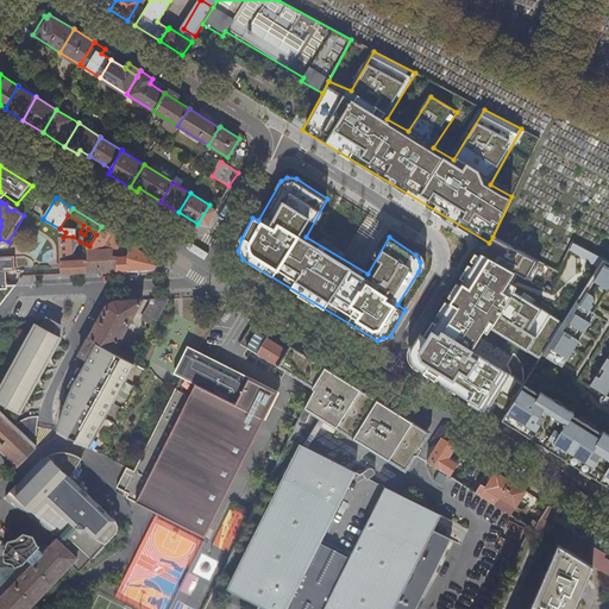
[(118,249),(124,240),(101,226),(96,234),(89,246),(86,244),(87,259),(87,272),(156,269),(157,261),(130,244),(129,256),(119,256),(119,258),(113,259),(113,252),(117,251),(115,249),(118,249)]
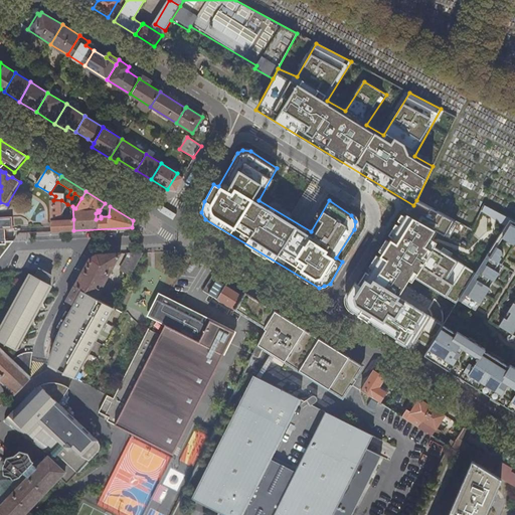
[(55,196),(50,193),(50,194),(52,231),(73,230),(73,219),(62,219),(61,204),(66,206),(67,204),(61,200),(53,200),(55,196)]
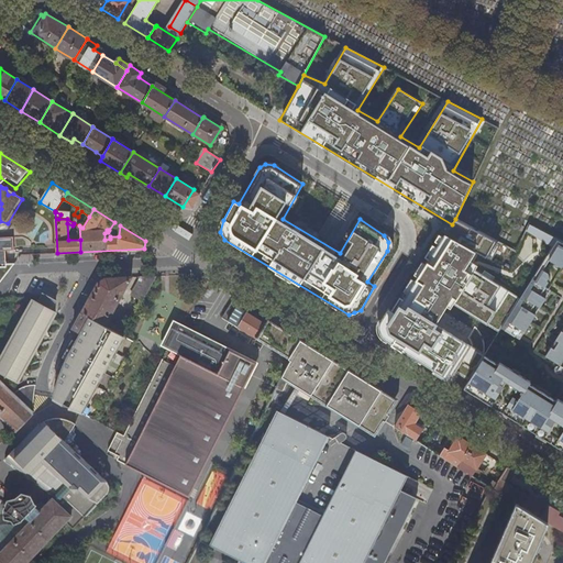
[(471,379),(485,355),(435,326),(451,298),(501,329),(521,298),(470,268),(477,255),(489,261),(499,243),(455,219),(452,224),(446,235),(441,233),(382,326),(381,333),(388,344),(449,381),(455,370),(471,379)]
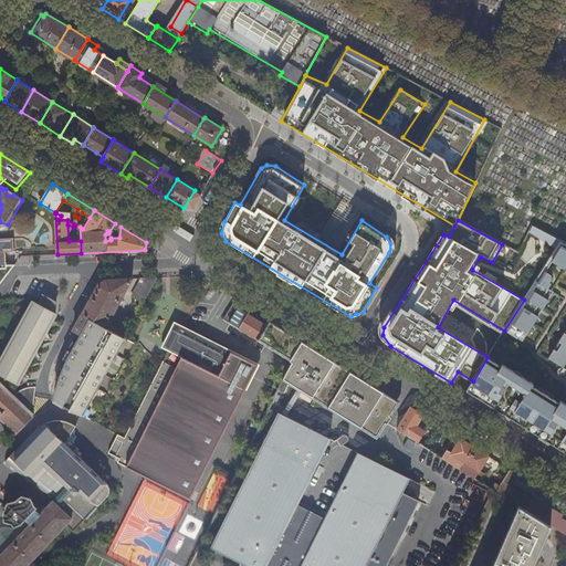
[(0,284),(14,265),(6,265),(6,257),(0,257),(0,252),(6,252),(14,252),(14,239),(0,239),(0,284)]
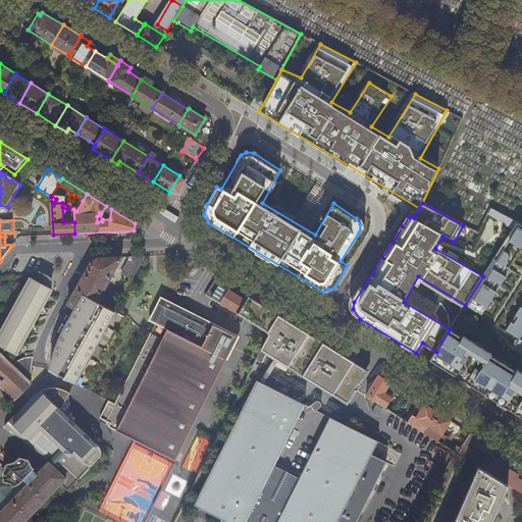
[(521,223),(517,221),(506,240),(521,249),(521,223)]
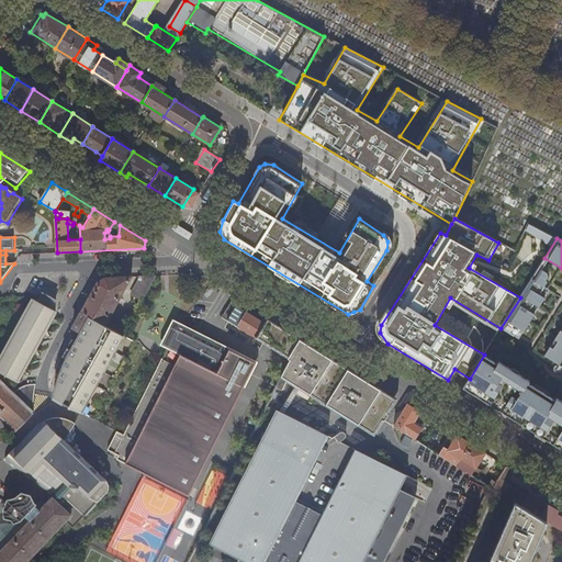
[(131,294),(143,301),(156,276),(141,276),(131,294)]
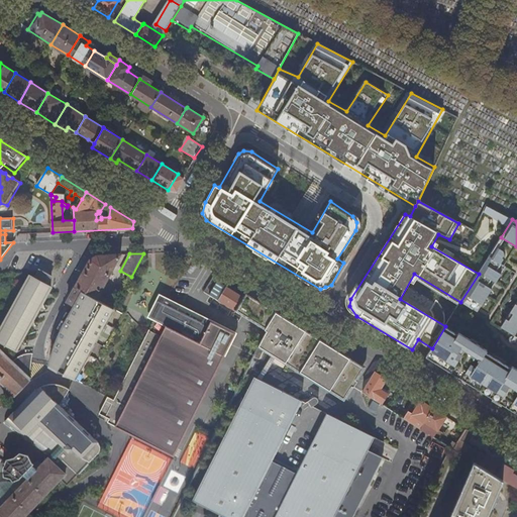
[(110,274),(121,254),(98,255),(91,260),(76,288),(96,299),(106,281),(109,282),(113,275),(110,274)]
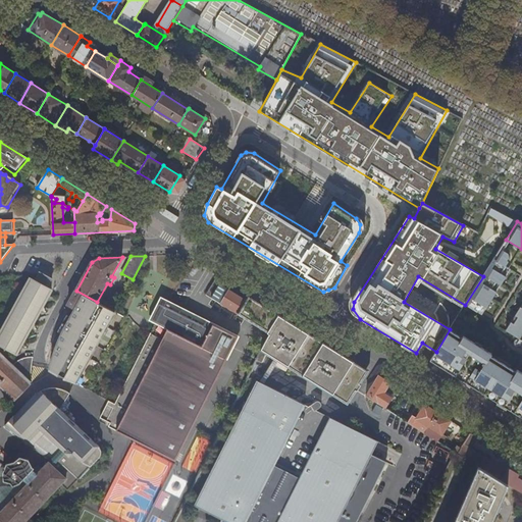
[(512,269),(493,258),(483,276),(465,305),(482,316),(512,269)]
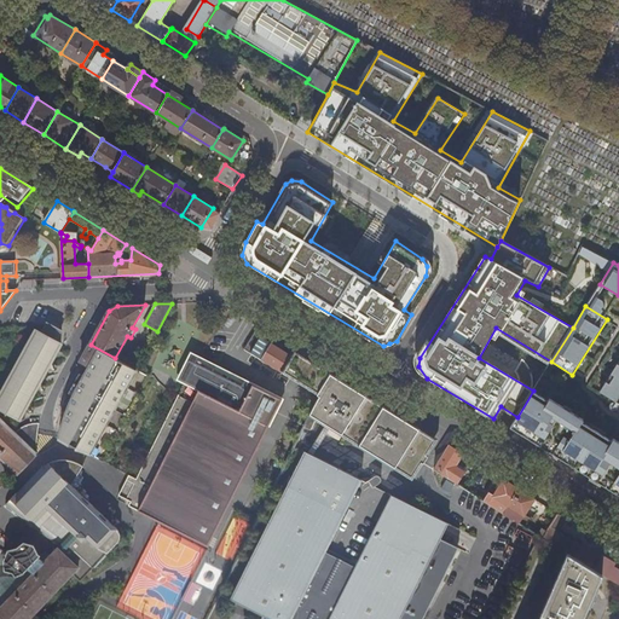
[(0,398),(0,408),(21,420),(22,417),(62,343),(56,340),(61,331),(47,324),(42,333),(38,329),(0,398)]
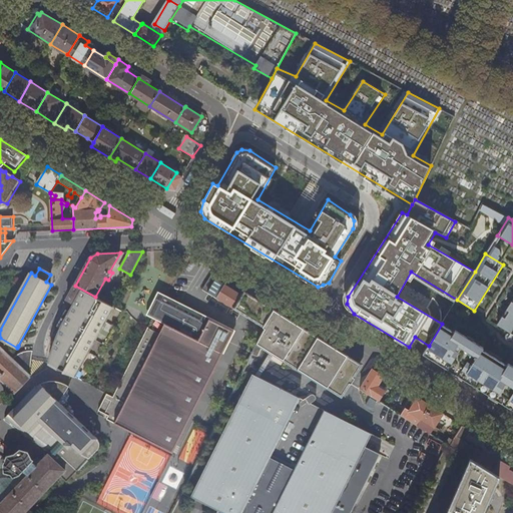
[(218,295),(224,284),(216,279),(209,290),(218,295)]
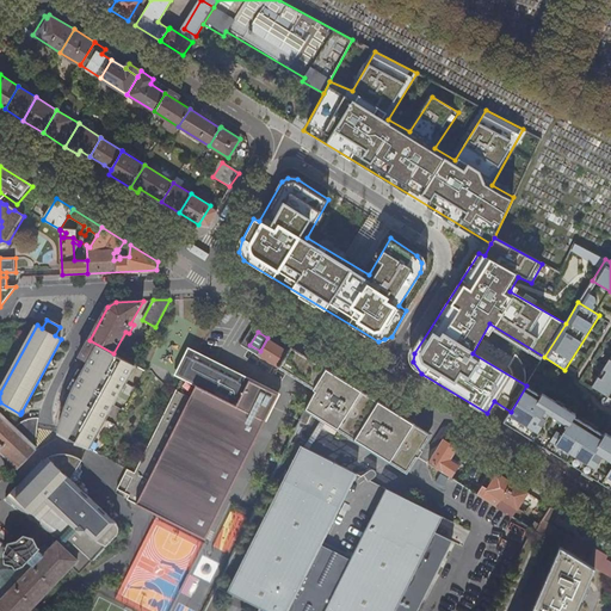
[(260,351),(250,345),(247,349),(278,368),(292,345),(289,343),(285,350),(267,338),(260,351)]
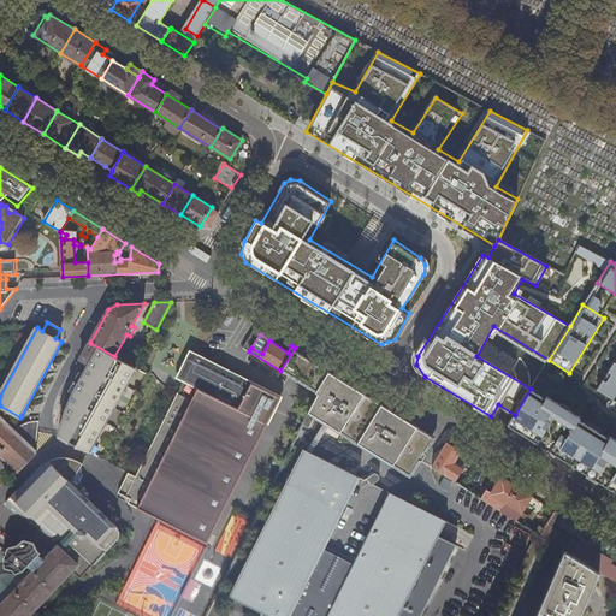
[(89,451),(135,368),(135,367),(114,356),(90,343),(81,360),(92,366),(87,374),(77,395),(72,404),(78,408),(61,437),(89,451)]
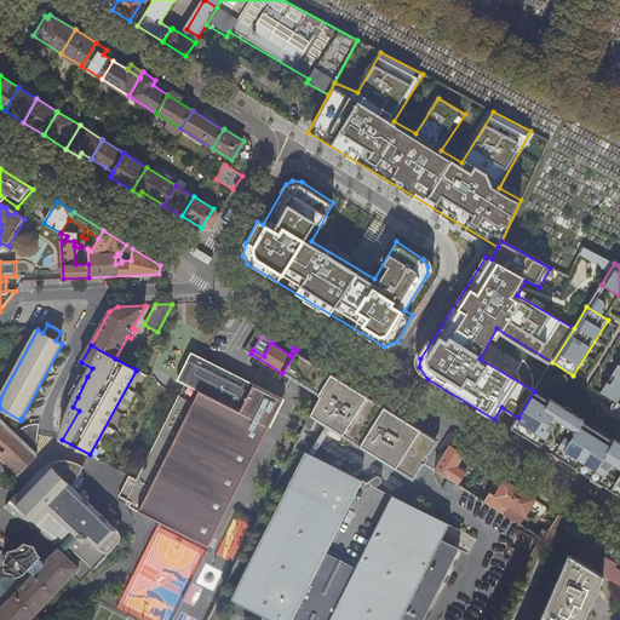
[(349,388),(350,384),(297,350),(282,373),(320,396),(344,411),(356,392),(349,388)]
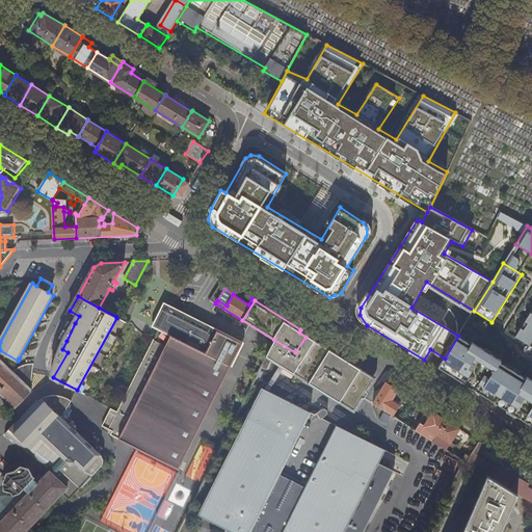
[(531,310),(515,337),(531,347),(531,310)]
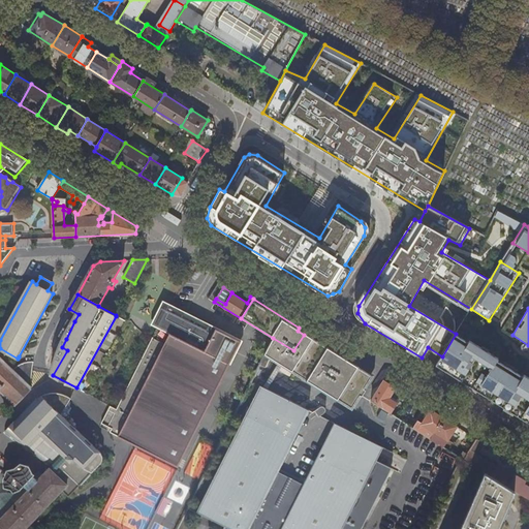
[(112,431),(178,465),(228,362),(230,363),(242,340),(217,328),(215,332),(189,319),(168,309),(118,408),(112,405),(103,423),(114,428),(112,431)]
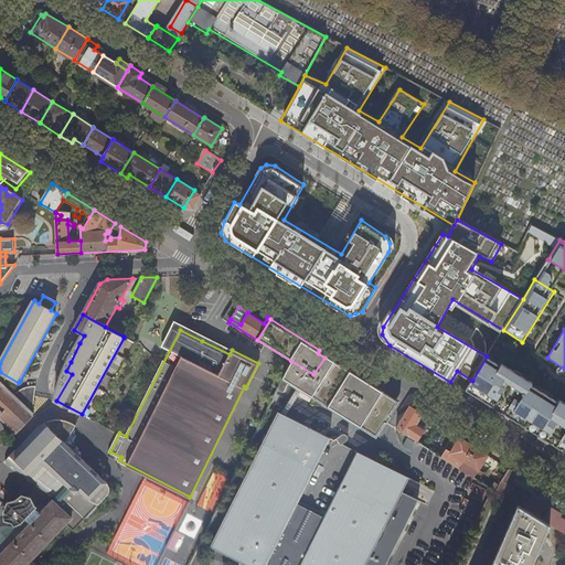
[(65,360),(71,362),(80,343),(75,341),(65,360)]
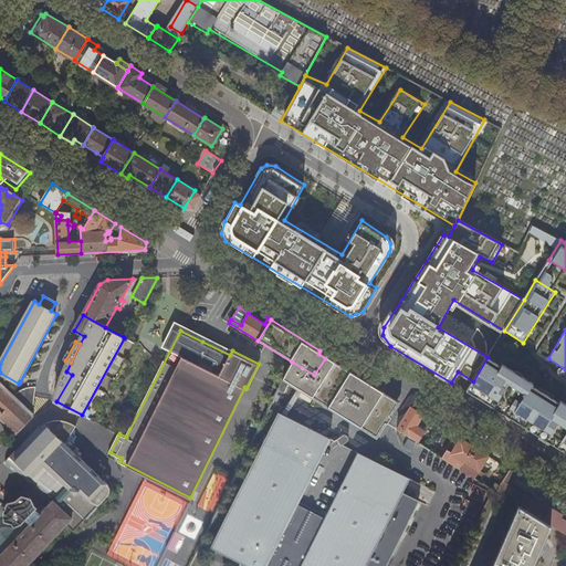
[(502,366),(488,357),(473,381),(470,388),(484,397),(482,399),(512,419),(514,416),(542,432),(540,436),(565,451),(565,402),(562,400),(561,402),(533,386),(534,383),(504,365),(502,366)]
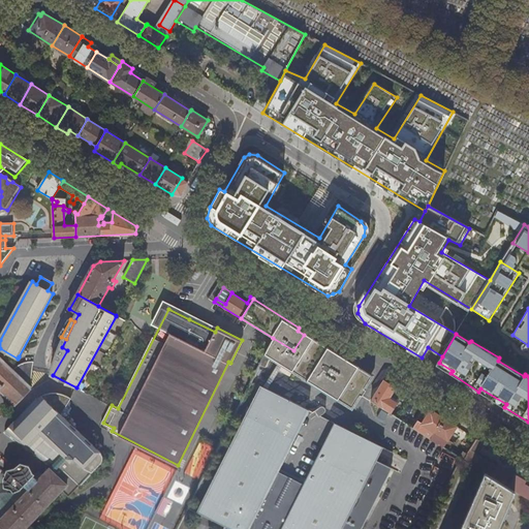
[(358,368),(304,335),(293,350),(273,338),(265,354),(271,359),(273,355),(336,395),(338,392),(341,394),(358,368)]
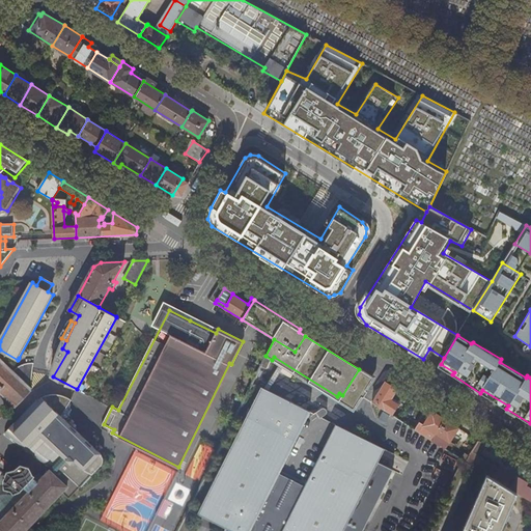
[(67,352),(62,348),(60,351),(53,376),(67,352)]
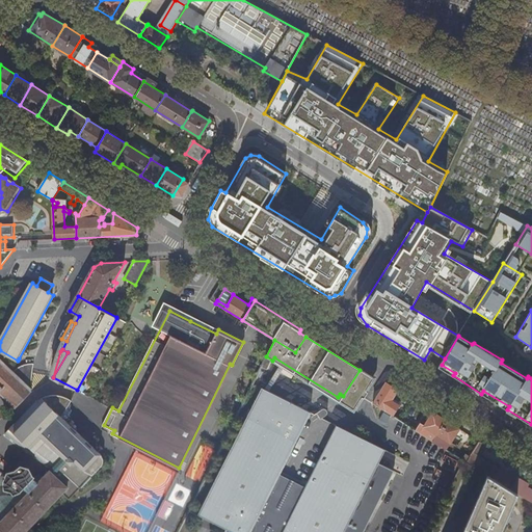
[(16,407),(33,389),(32,389),(25,381),(15,371),(12,370),(0,357),(0,391),(14,404),(16,407)]
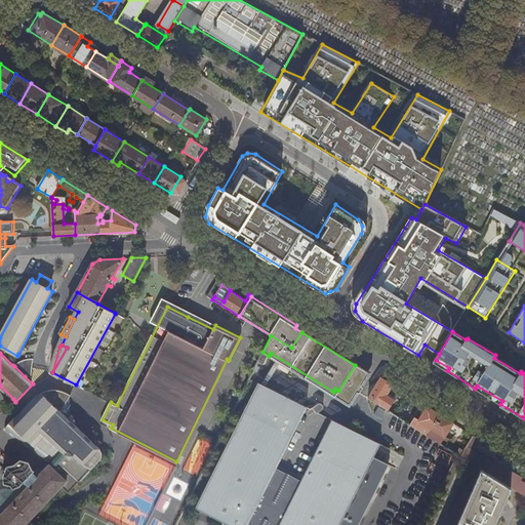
[(32,364),(33,361),(34,362),(35,359),(33,358),(28,359),(24,360),(18,363),(14,366),(25,376),(29,368),(31,365),(32,364)]
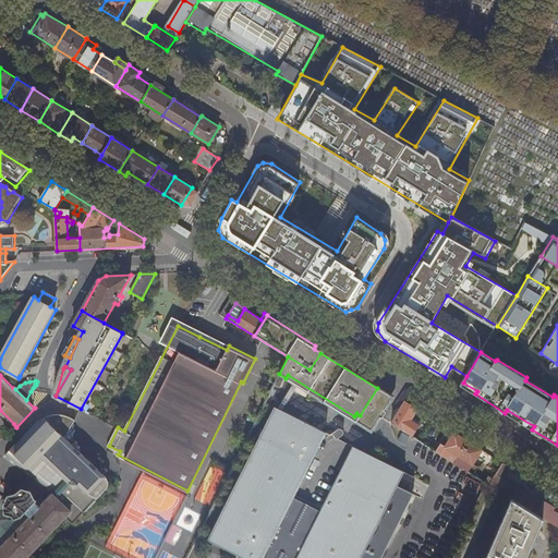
[(411,420),(417,409),(405,402),(392,422),(413,435),(420,425),(411,420)]
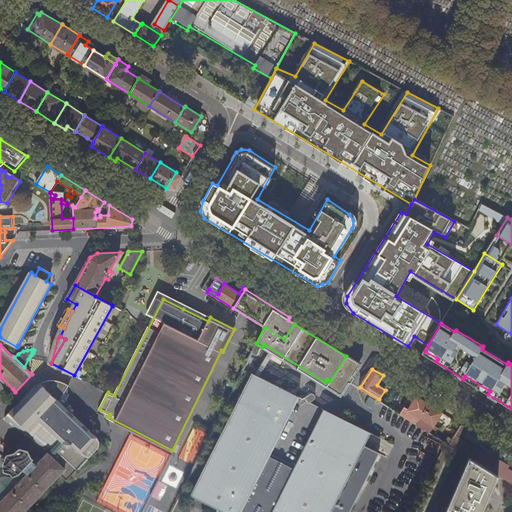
[(349,511),(379,453),(365,446),(371,433),(252,373),(191,495),(224,511),(349,511)]
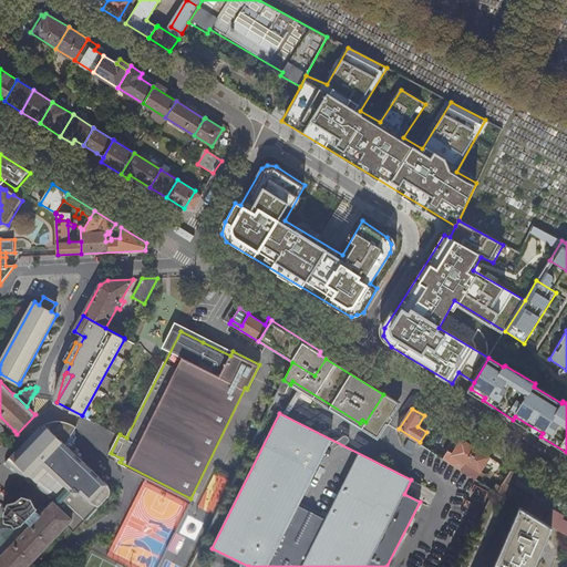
[(51,422),(44,424),(66,445),(76,426),(75,425),(72,423),(66,422),(61,421),(51,422)]
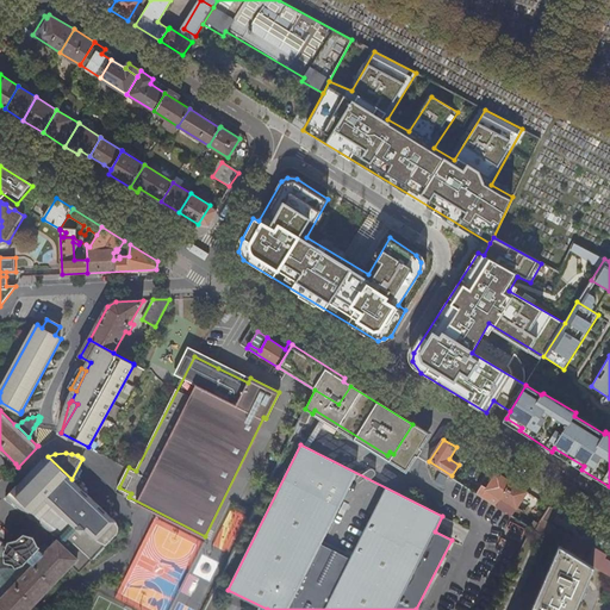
[(0,609),(29,609),(73,565),(81,572),(119,533),(120,531),(122,528),(122,527),(120,523),(119,521),(74,478),(83,459),(82,459),(72,479),(48,456),(43,460),(39,462),(6,498),(58,537),(48,549),(42,546),(36,549),(24,539),(12,546),(7,556),(17,566),(25,561),(31,567),(0,598),(0,609)]
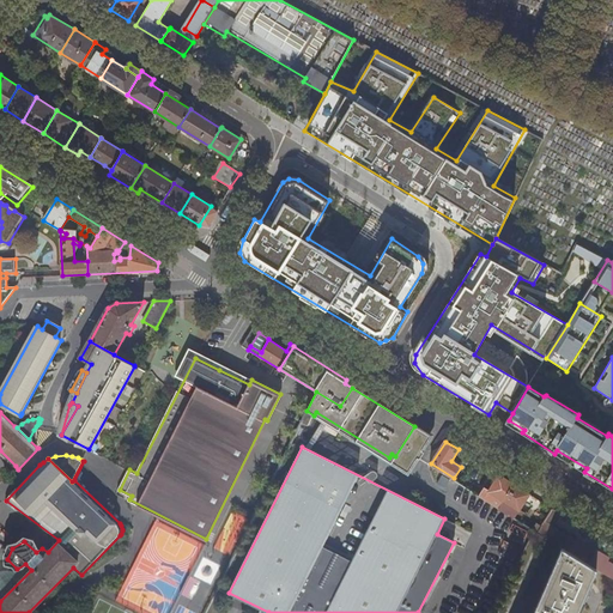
[(514,484),(499,475),(485,497),(499,507),(514,484)]
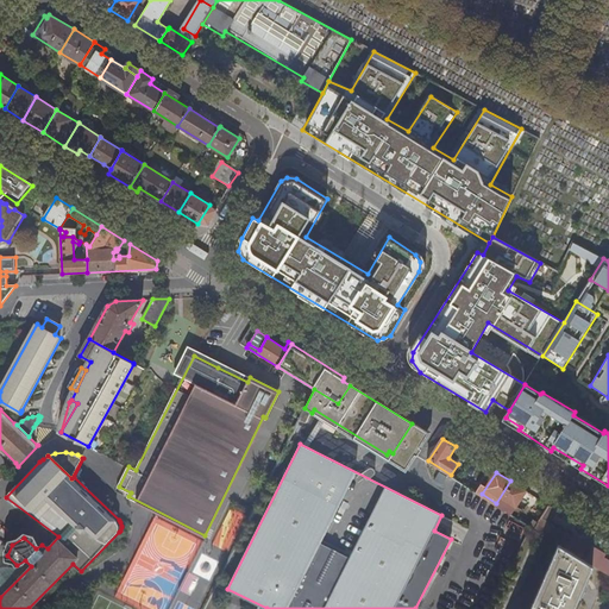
[(512,513),(526,490),(510,481),(496,503),(512,513)]
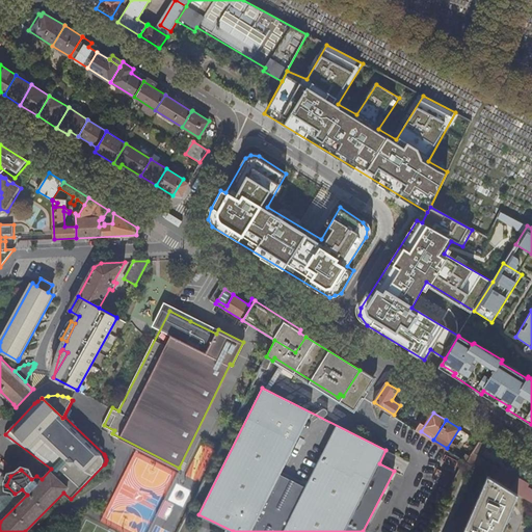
[(482,455),(487,446),(480,442),(468,461),(477,468),(483,458),(481,457),(482,455)]
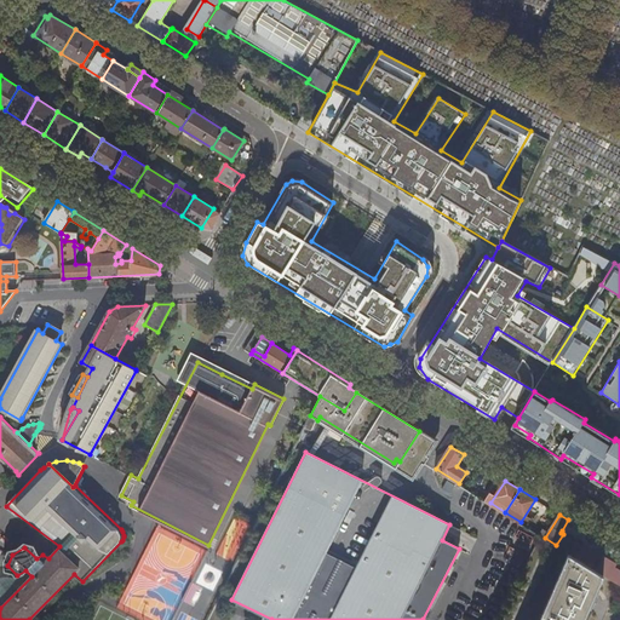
[(563,534),(556,545),(568,552),(597,570),(612,546),(609,545),(603,541),(596,555),(563,534)]
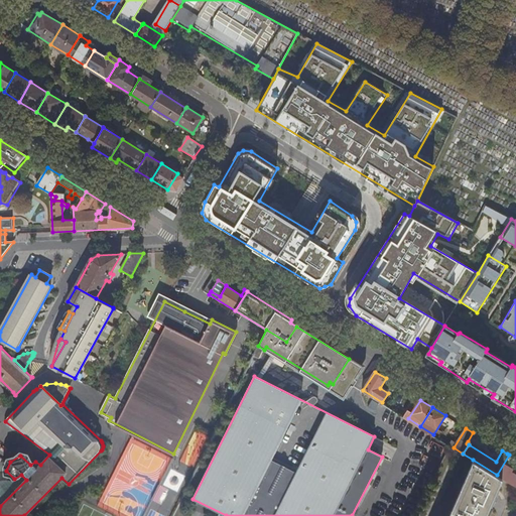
[(515,485),(515,474),(511,472),(515,463),(515,459),(509,455),(497,475),(502,478),(515,486),(515,485)]
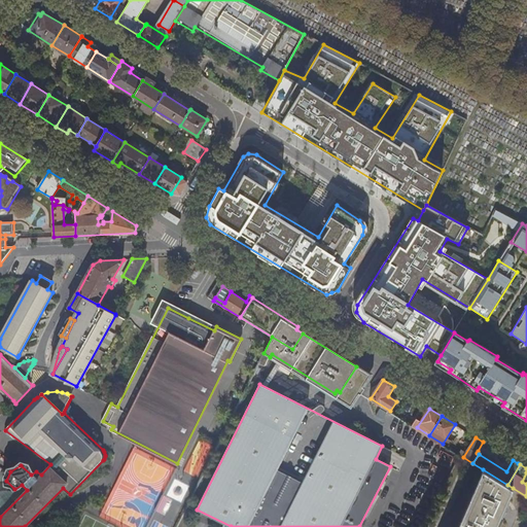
[(483,469),(457,526),(495,526),(513,488),(507,485),(483,469)]
